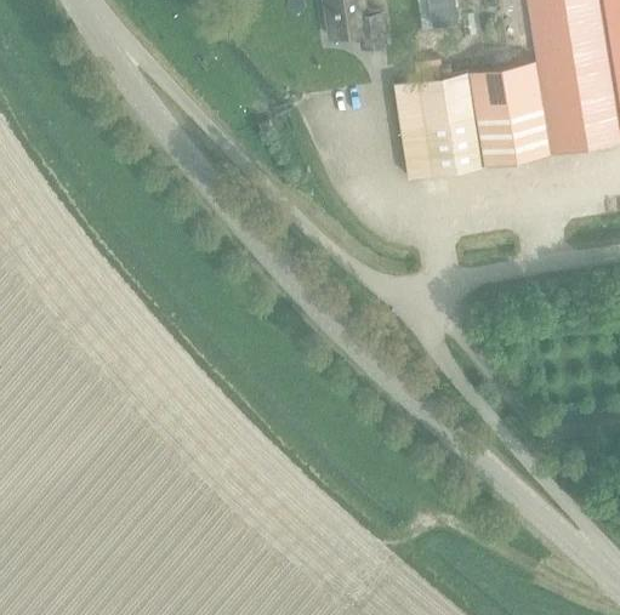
[(323,0),(330,41),(359,36),(362,51),(386,47),(381,17),(367,20),(363,0),(323,0)]
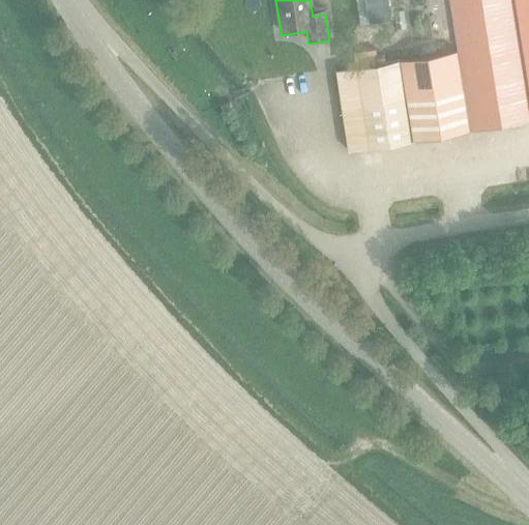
[(390,0),(368,0),(372,27),(394,24),(390,0)]
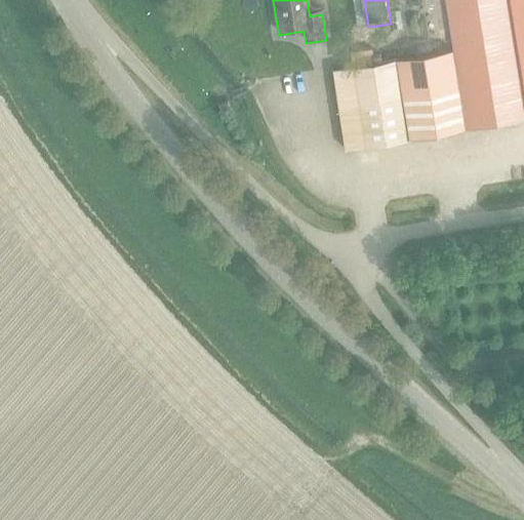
[(446,0),(455,53),(468,133),(523,124),(523,102),(508,0),(446,0)]
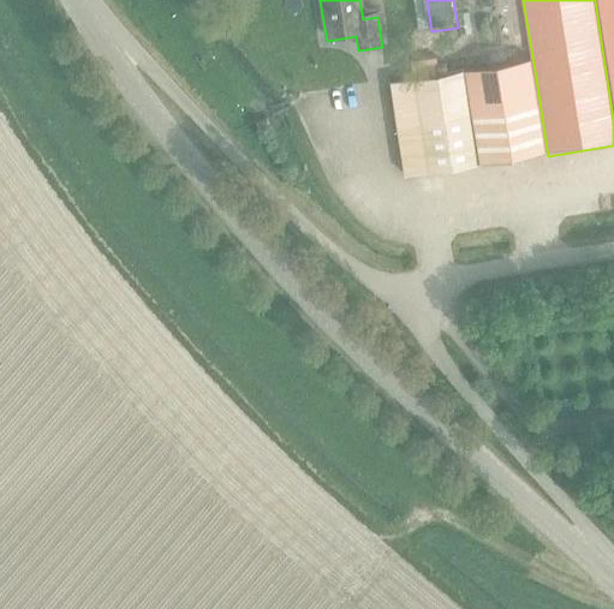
[(613,0),(597,0),(613,101),(613,0)]
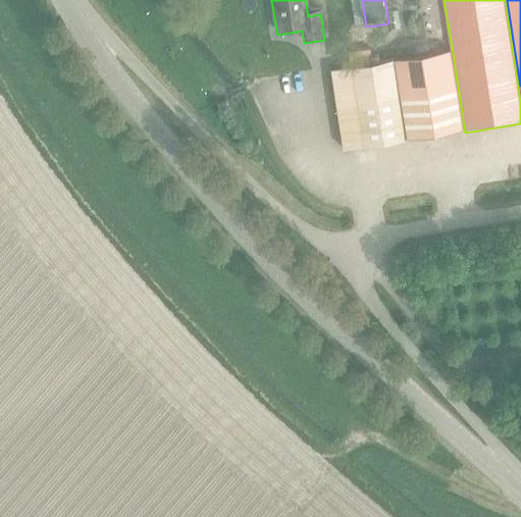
[(392,62),(404,144),(465,133),(453,53),(407,60),(392,62)]
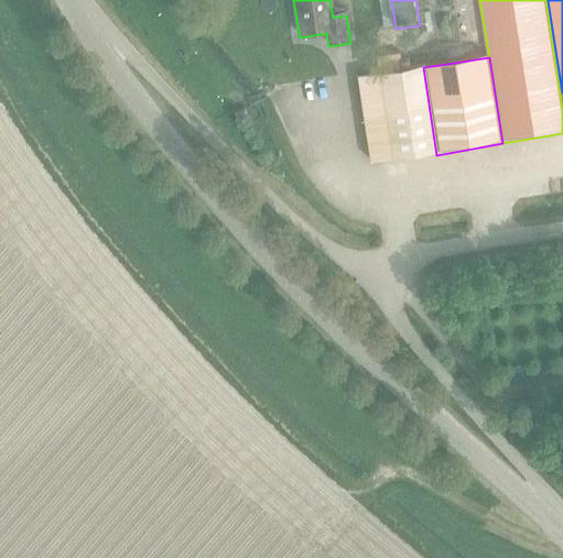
[(423,67),(357,77),(370,164),(436,155),(423,67)]
